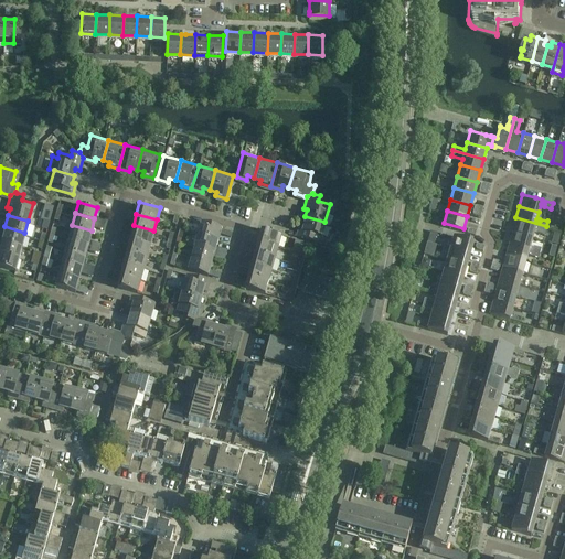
[(296,233),(305,235),(320,239),(324,222),(305,216),(304,223),(299,222),(296,233)]
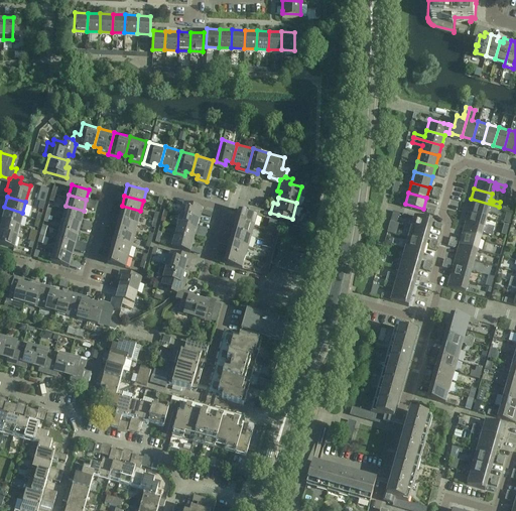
[(471,199),(468,209),(486,215),(488,209),(498,211),(499,207),(471,199)]
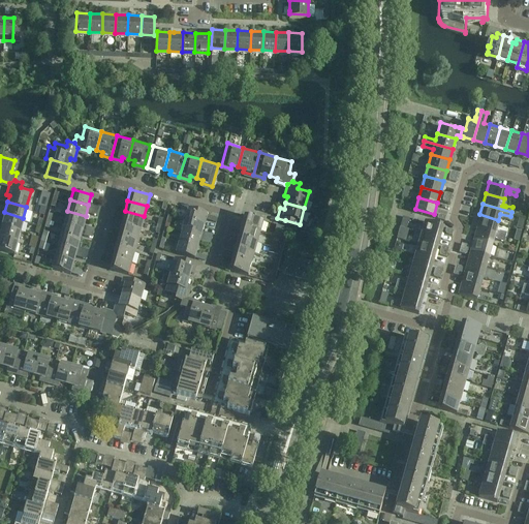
[(207,211),(188,206),(185,217),(204,222),(207,211)]
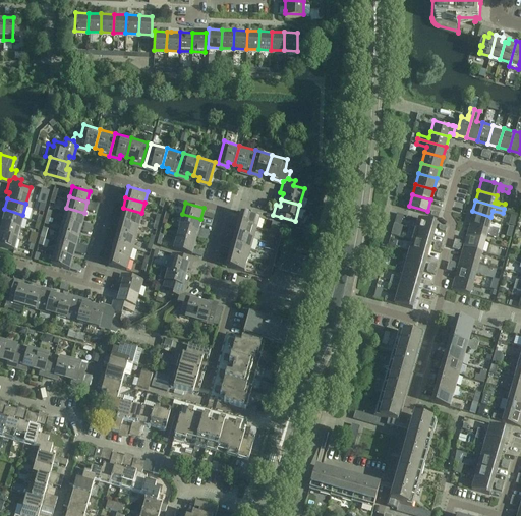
[(66,208),(63,218),(81,223),(84,213),(66,208)]
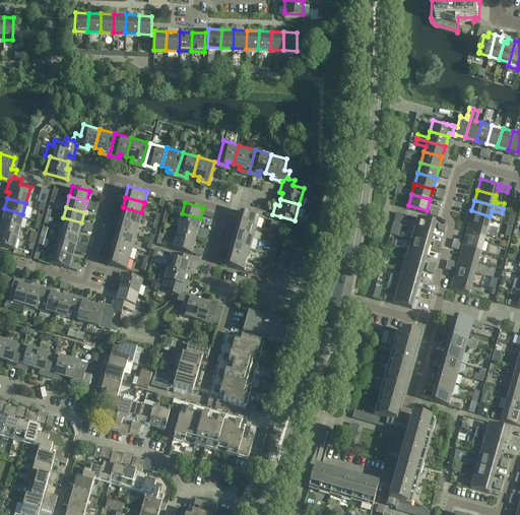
[(123,207),(120,218),(138,223),(141,212),(123,207)]
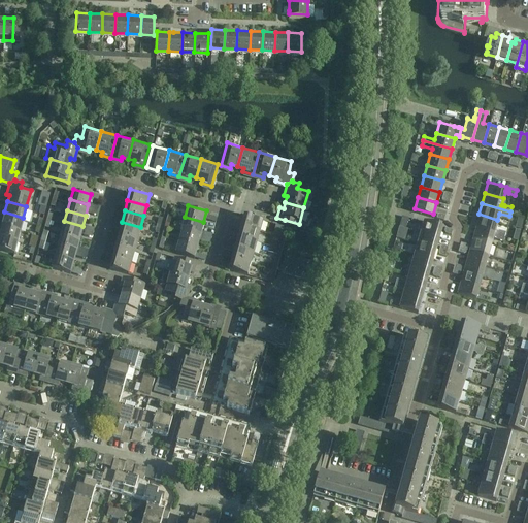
[(4,211),(1,223),(20,228),(23,218),(4,211)]
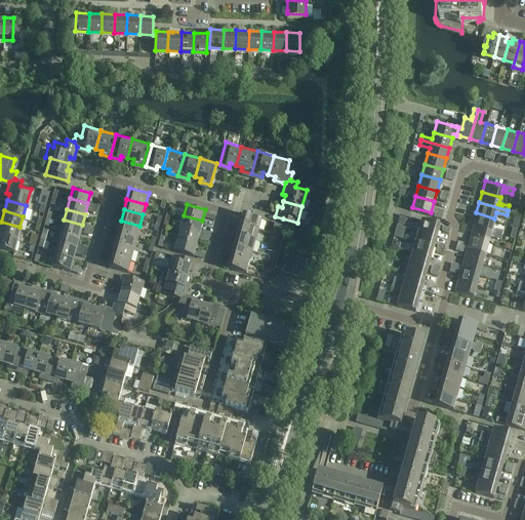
[(261,215),(260,215),(243,210),(240,222),(257,227),(261,215)]
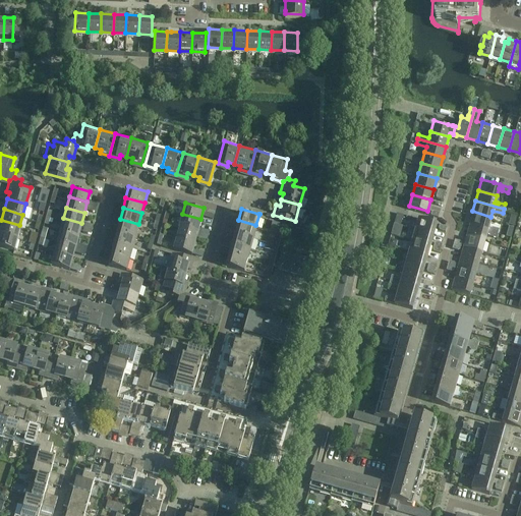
[(472,211),(469,222),(498,230),(499,225),(491,223),(491,224),(488,224),(490,217),(472,211)]
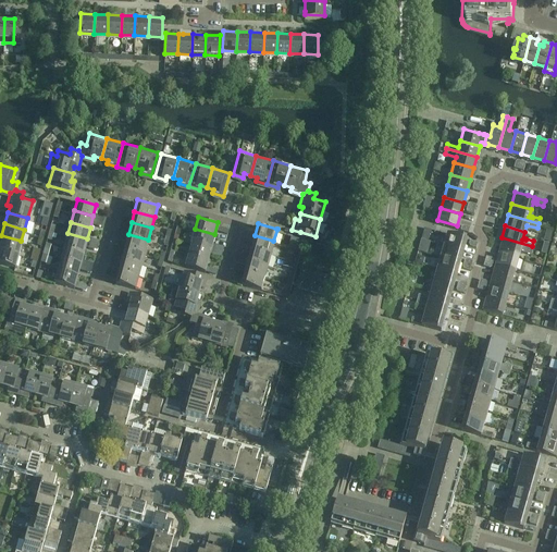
[(195,229),(192,240),(211,245),(214,234),(195,229)]
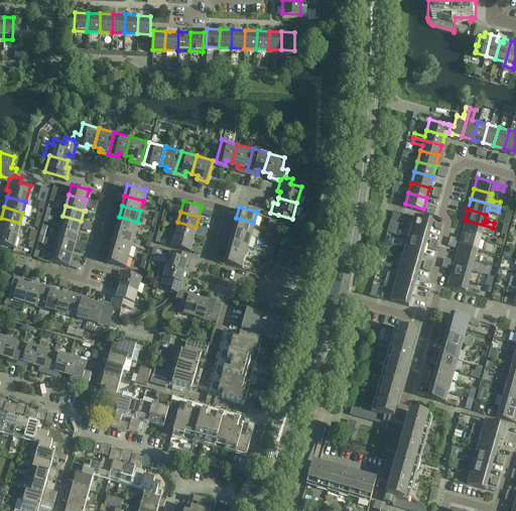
[(414,213),(411,224),(429,229),(432,218),(414,213)]
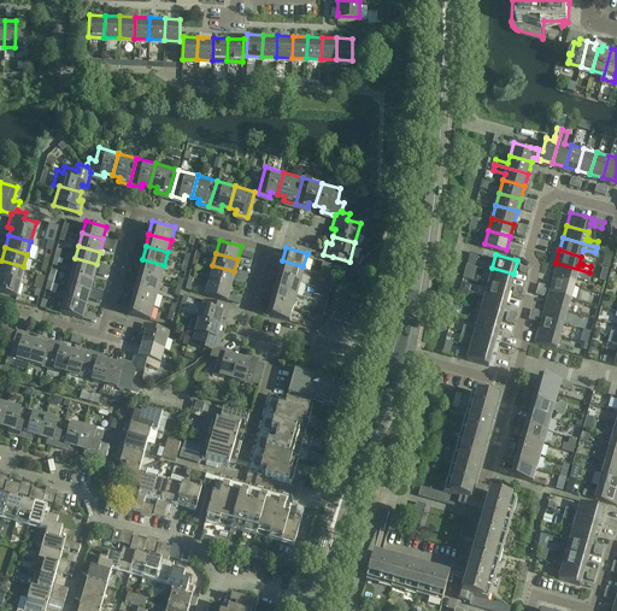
[(93,277),(97,264),(75,258),(71,271),(93,277)]
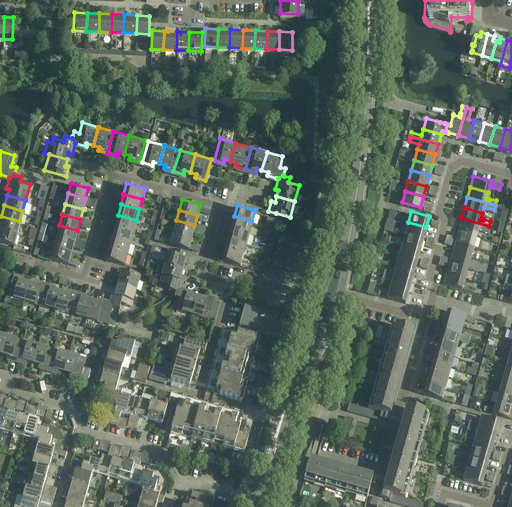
[(266,220),(273,222),(275,216),(267,214),(267,215),(265,214),(264,217),(266,217),(266,220)]
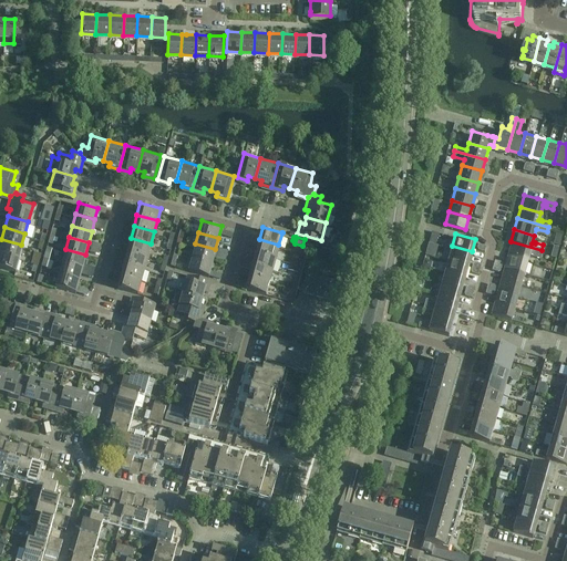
[(131,238),(127,249),(147,255),(151,243),(131,238)]
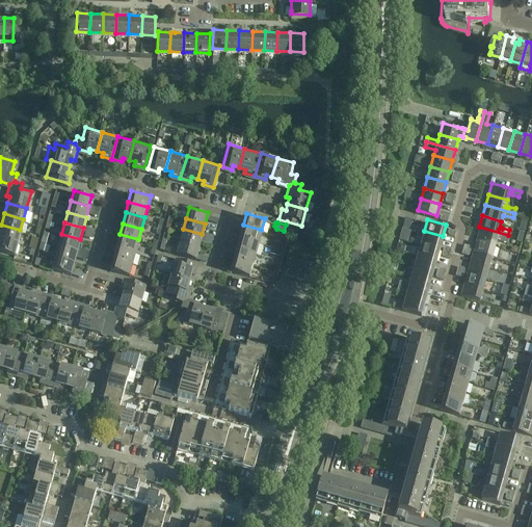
[(1,225),(0,230),(0,235),(17,240),(20,230),(1,225)]
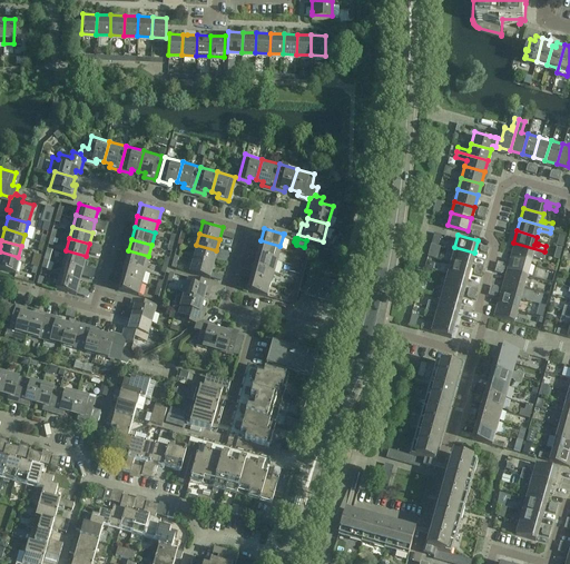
[(276,257),(279,246),(261,240),(257,251),(276,257)]
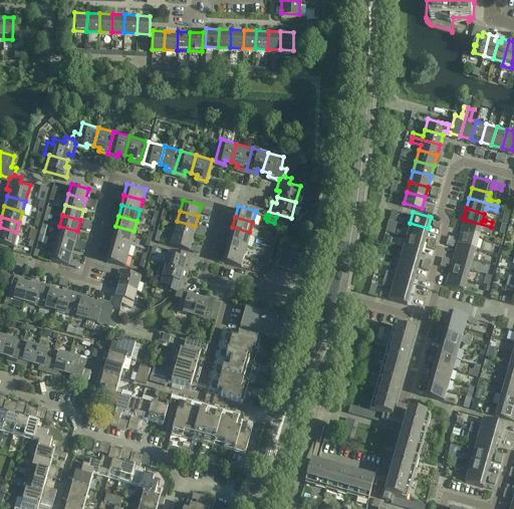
[(463,219),(460,229),(478,234),(480,228),(480,227),(483,228),(483,229),(490,231),(491,227),(463,219)]
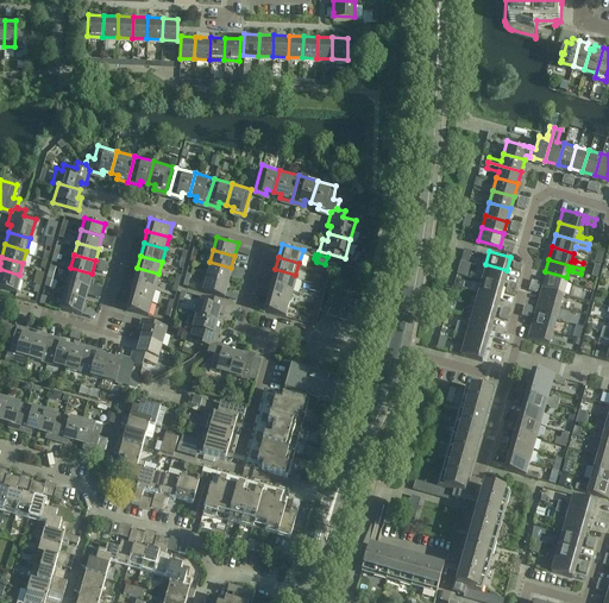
[(46,274),(51,275),(52,276),(56,263),(50,262),(46,274)]
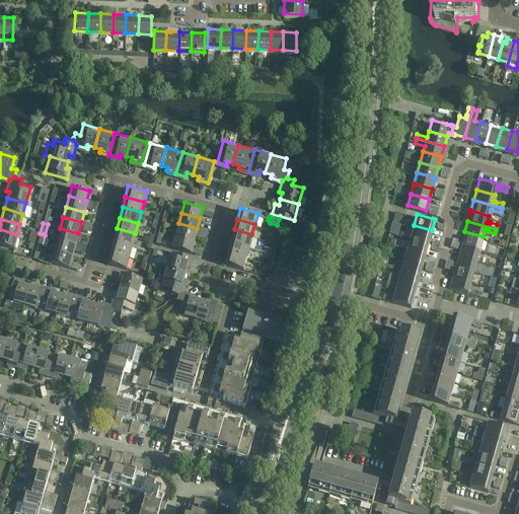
[(178,223),(175,233),(194,238),(197,228),(178,223)]
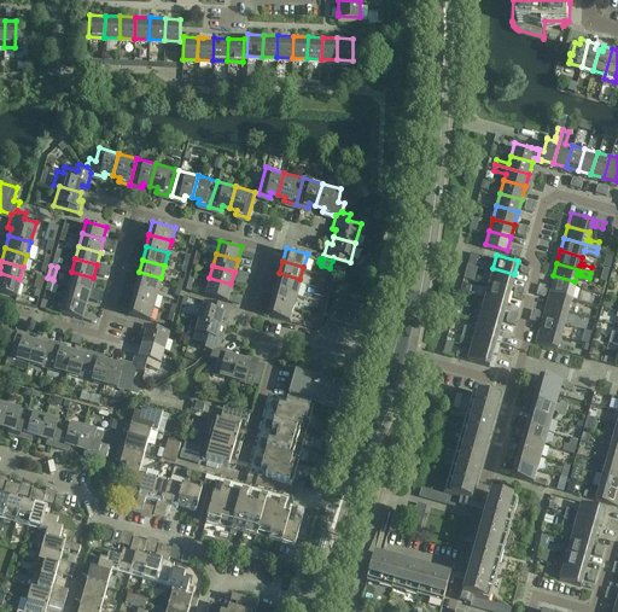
[(493,268),(489,280),(511,286),(514,274),(493,268)]
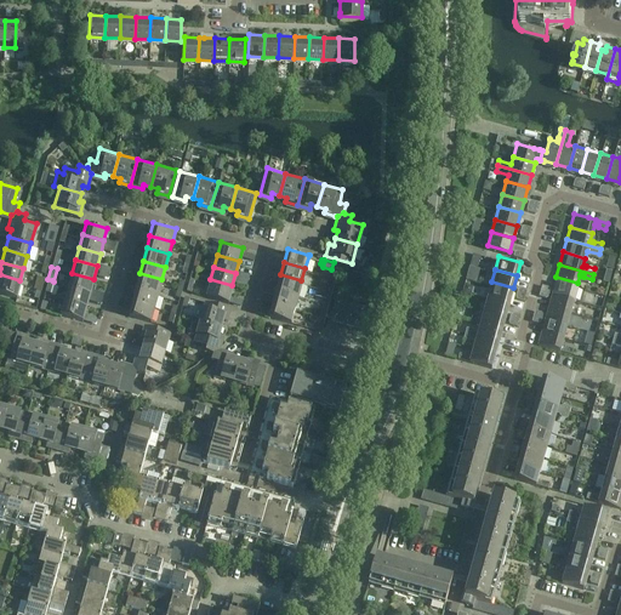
[(90,291),(93,279),(72,273),(68,285),(90,291)]
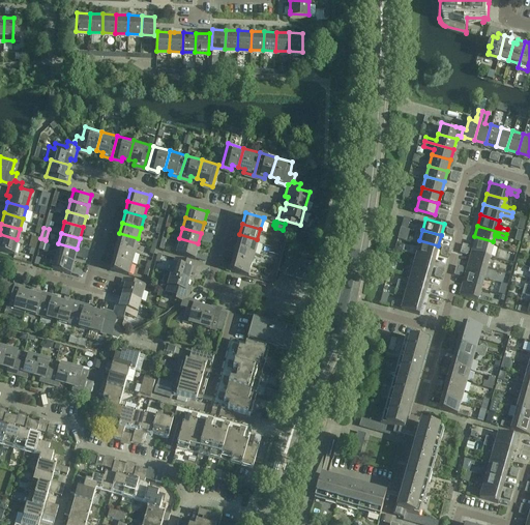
[(135,250),(138,238),(119,233),(116,244),(135,250)]
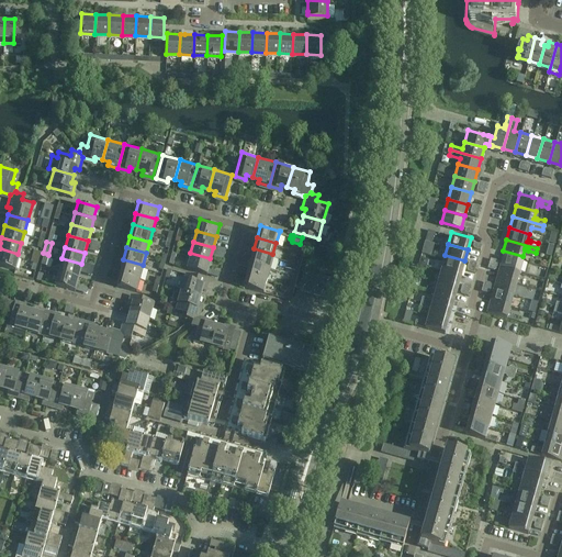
[(18,254),(0,248),(0,262),(14,266),(18,254)]
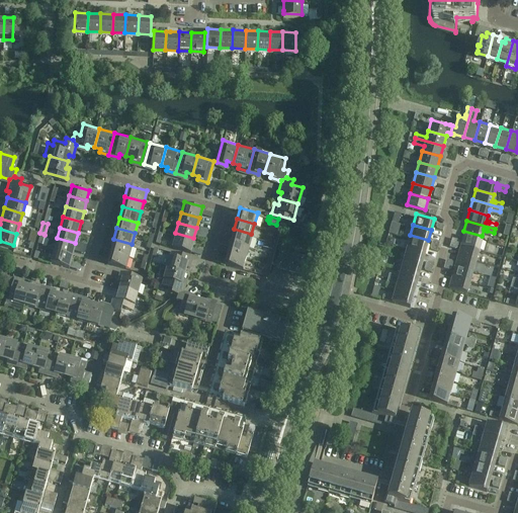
[(249,244),(251,234),(234,229),(231,239),(249,244)]
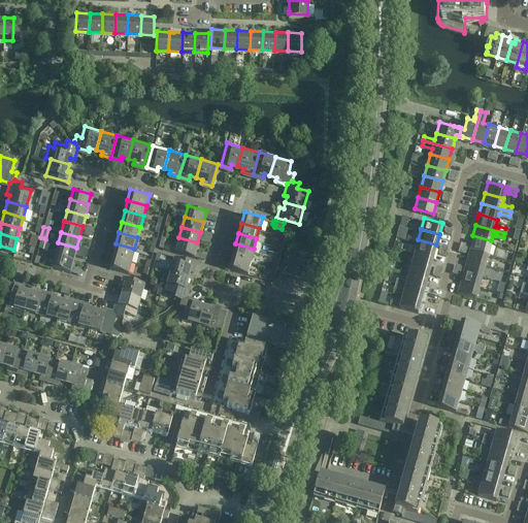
[(488,252),(491,240),(472,235),(469,247),(488,252)]
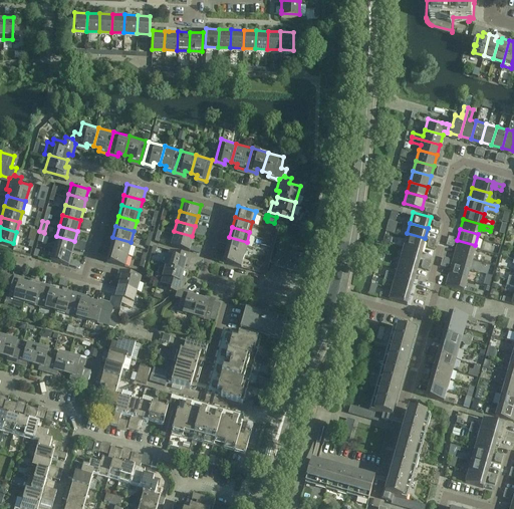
[(174,231),(171,242),(189,247),(192,236),(174,231)]
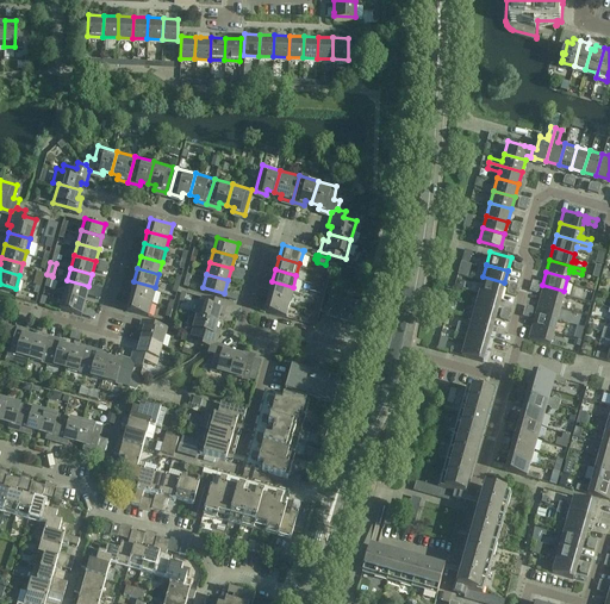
[(500,296),(504,282),(483,276),(479,290),(500,296)]
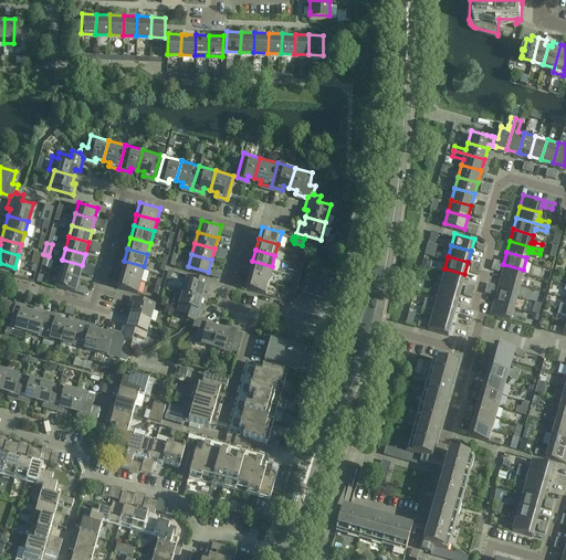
[(79,276),(82,265),(62,260),(59,271),(79,276)]
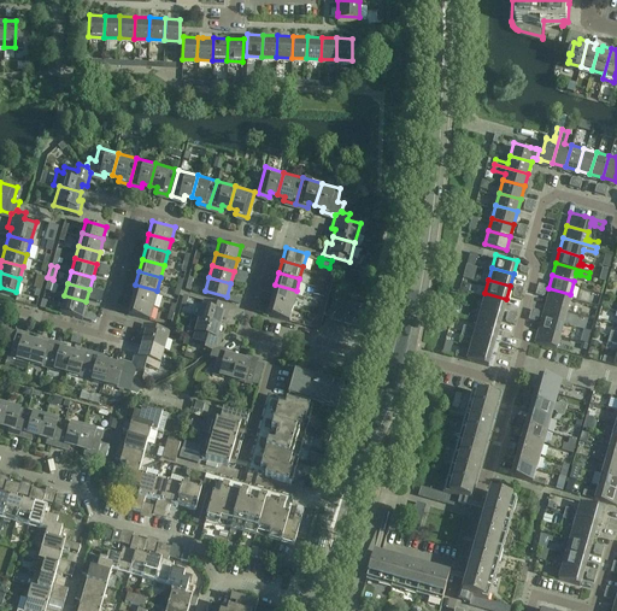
[(153,303),(157,291),(135,285),(131,297),(153,303)]
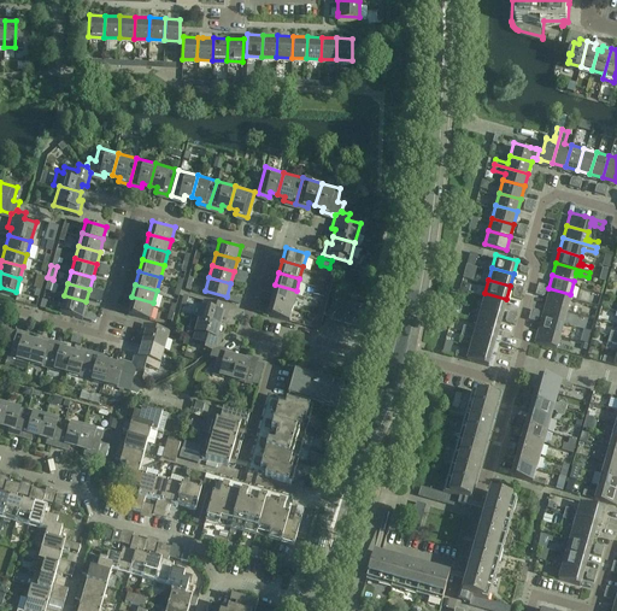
[(293,304),(297,291),(275,285),(271,298),(293,304)]
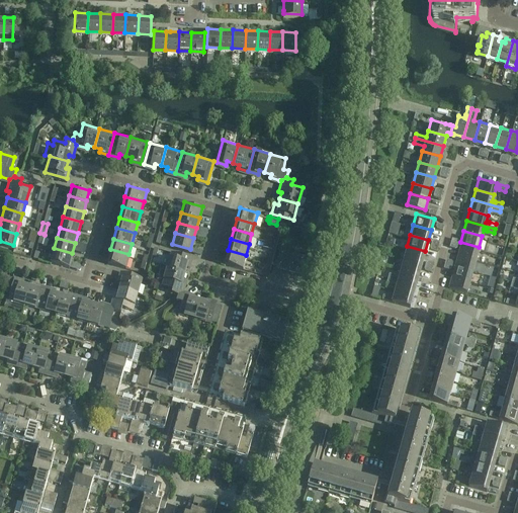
[(476,258),(479,247),(460,242),(457,252),(476,258)]
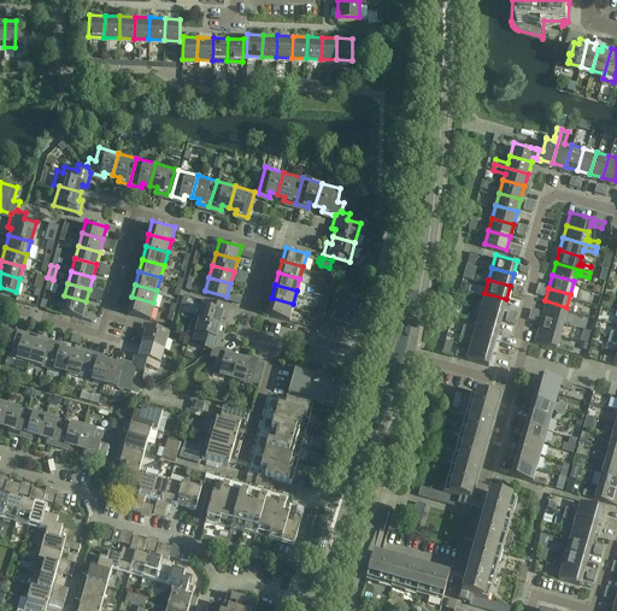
[(329,313),(358,322),(364,301),(334,293),(329,313)]
